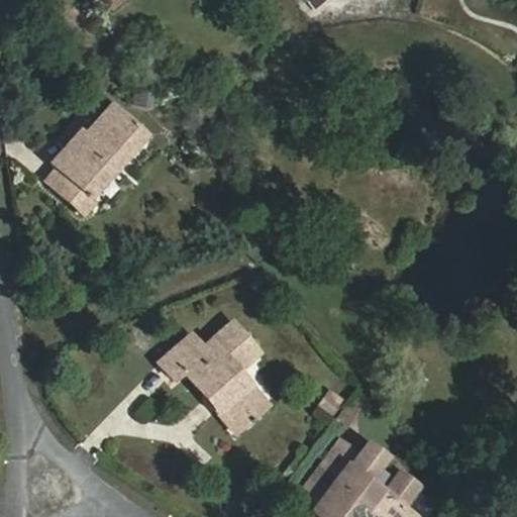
[(43,184),(81,217),(93,205),(86,198),(142,135),(140,133),(111,107),(82,139),(77,134),(49,165),(55,170),(43,184)]
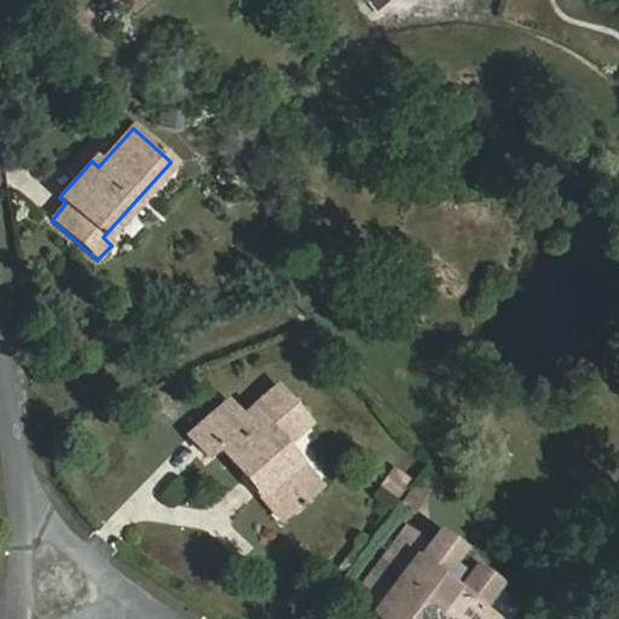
[(254,473),(287,512),(318,484),(285,444),(308,424),(276,386),(239,417),(226,401),(187,434),(207,456),(219,446),(247,479),(254,473)]
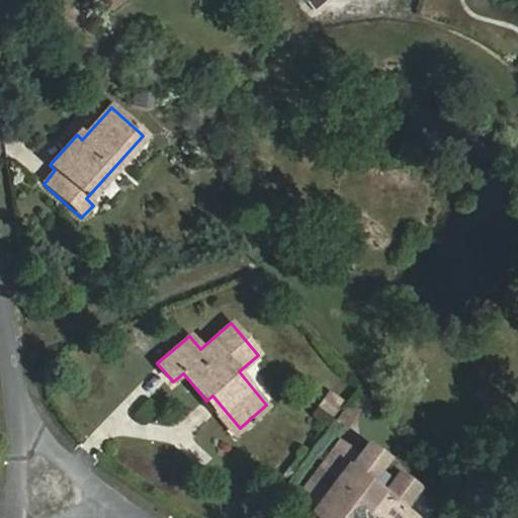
[(334,418),(345,401),(330,391),(318,408),(334,418)]
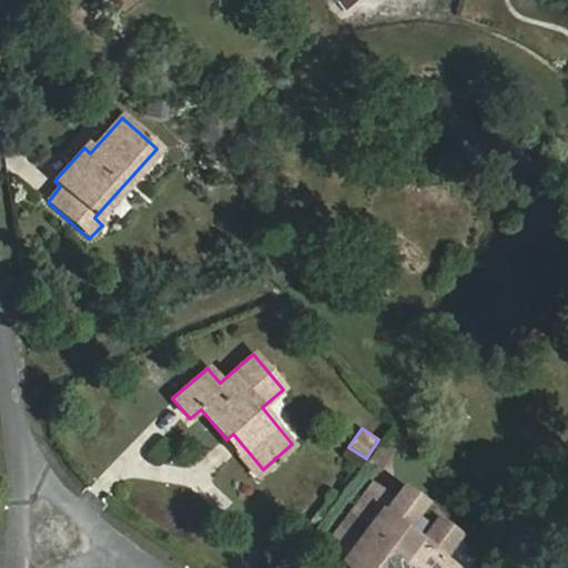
[(224,442),(254,477),(263,469),(233,434),(226,439),(224,442)]
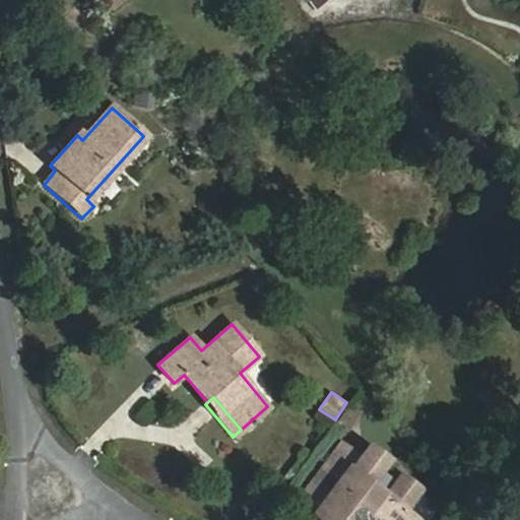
[(323,519),(405,519),(407,517),(346,471),(356,458),(355,457),(339,445),(300,498),(317,511),(315,514),(323,519)]
